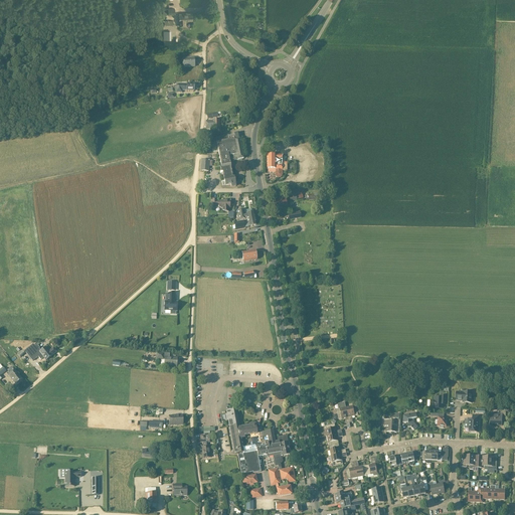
[(179,27),(186,26),(185,21),(192,21),(192,13),(179,14),(179,24),(179,27)]
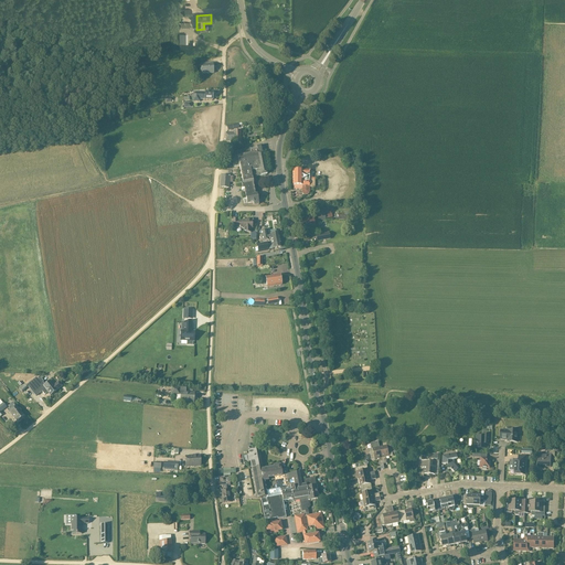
[(200,67),(199,67),(199,68),(200,77),(204,77),(214,76),(214,68),(214,65),(210,65),(210,66),(200,67)]
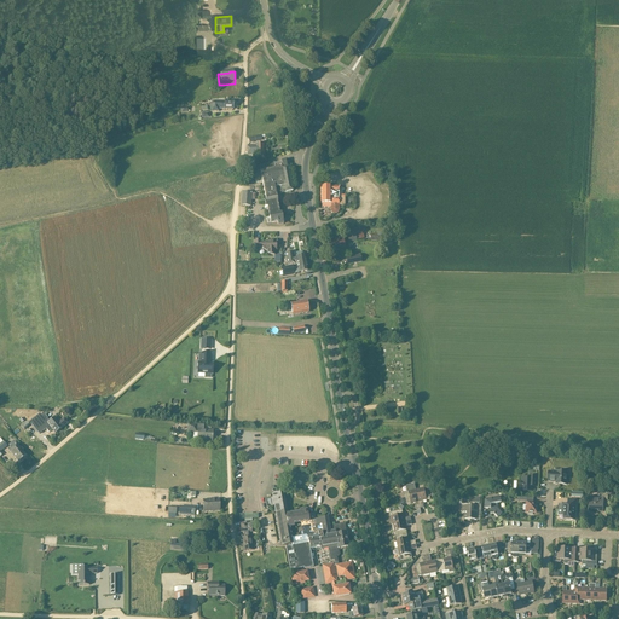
[(225,100),(224,102),(212,100),(212,111),(219,111),(219,109),(224,109),(233,110),(233,102),(225,100)]
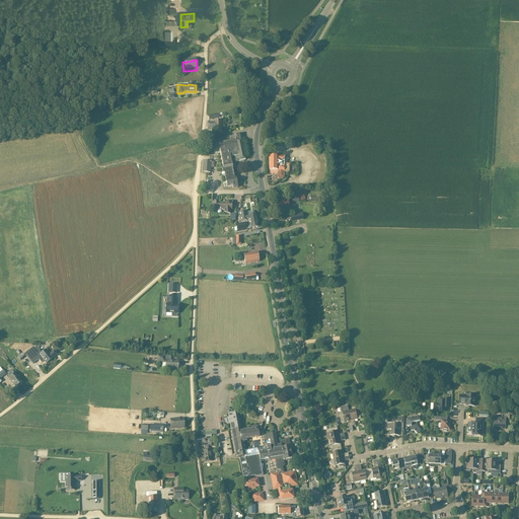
[(208,130),(211,131),(215,130),(215,131),(221,130),(221,121),(214,121),(214,122),(207,122),(208,130)]
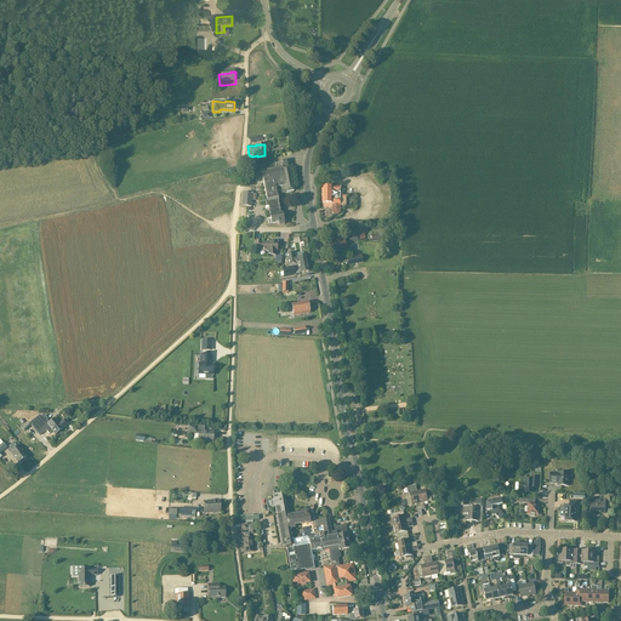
[(294,192),(289,169),(292,167),(291,160),(283,163),(283,164),(275,165),(275,164),(261,166),(261,171),(254,172),(256,184),(263,183),(265,193),(267,201),(267,204),(266,204),(267,209),(268,208),(272,226),(279,223),(279,227),(284,226),(283,215),(280,215),(278,201),(278,199),(277,195),(294,192)]
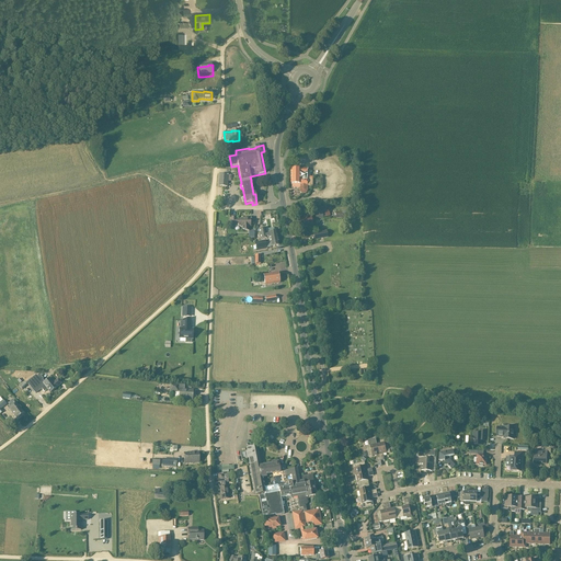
[(292,189),(299,189),(299,191),(300,193),(302,194),(305,194),(307,193),(308,191),(308,186),(311,186),(312,186),(312,178),(310,178),(310,171),(307,171),(307,169),(300,169),(290,169),(290,184),(292,184),(292,189)]
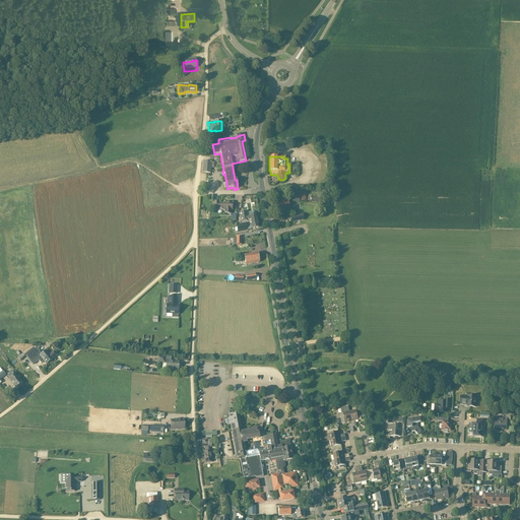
[(204,161),(203,161),(202,173),(207,174),(210,174),(211,172),(211,163),(204,161)]
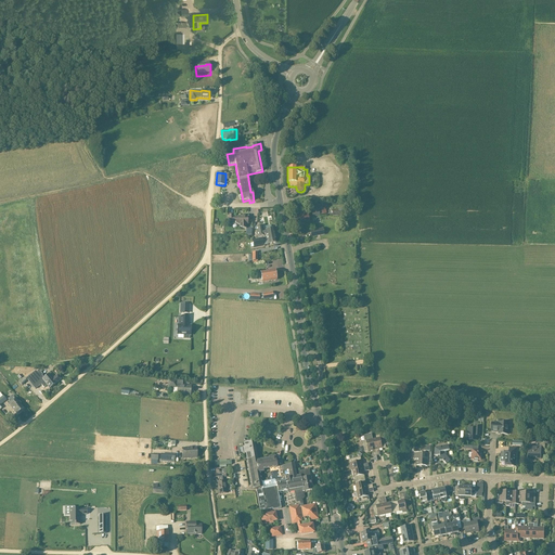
[(310,209),(312,218),(320,216),(326,214),(325,208),(321,208),(319,208),(319,207),(310,209)]
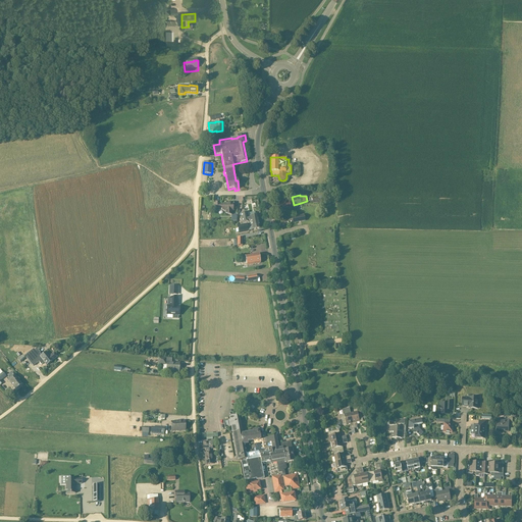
[(215,201),(215,209),(219,209),(219,211),(224,211),(224,212),(225,212),(225,216),(231,215),(231,211),(233,211),(232,204),(224,204),(219,204),(219,201),(215,201)]
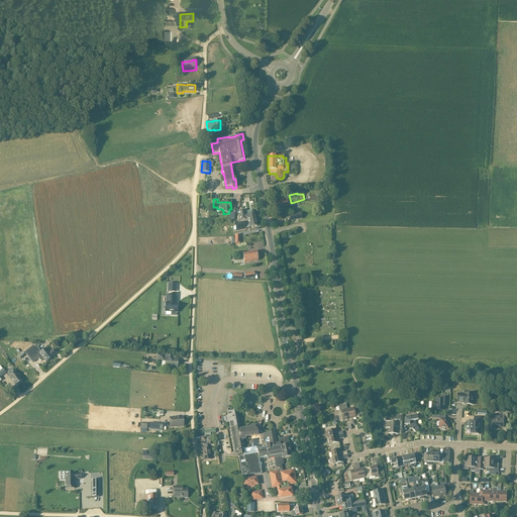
[(288,209),(286,200),(274,202),(276,211),(288,209)]
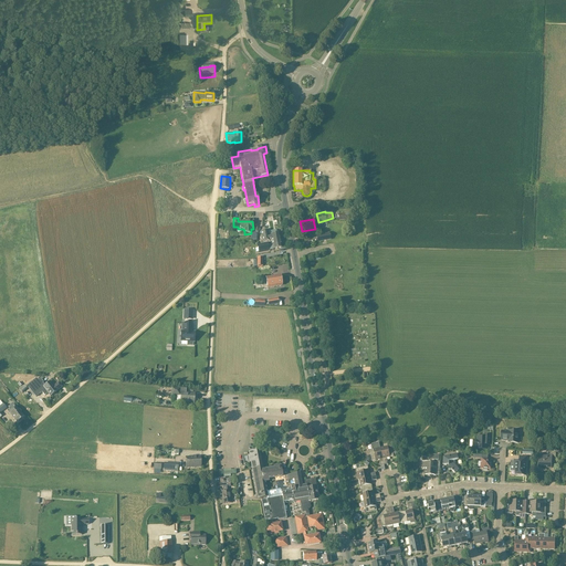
[(262,242),(271,241),(272,242),(281,241),(279,233),(269,236),(268,230),(261,232),(262,242)]
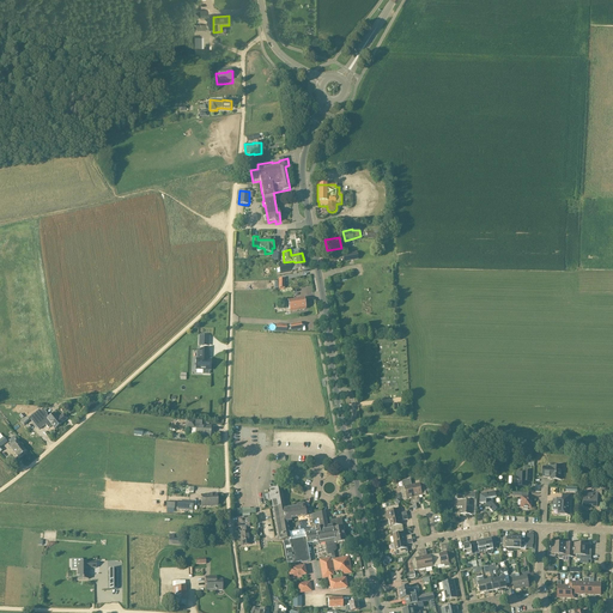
[(349,254),(344,255),(345,262),(350,262),(353,261),(356,261),(354,253),(349,254)]
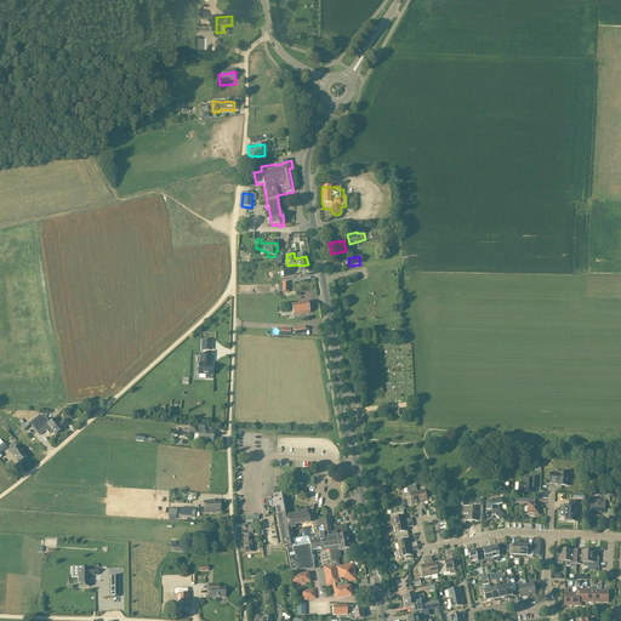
[(298,266),(298,268),(286,271),(289,280),(301,278),(300,274),(309,272),(308,265),(298,266)]
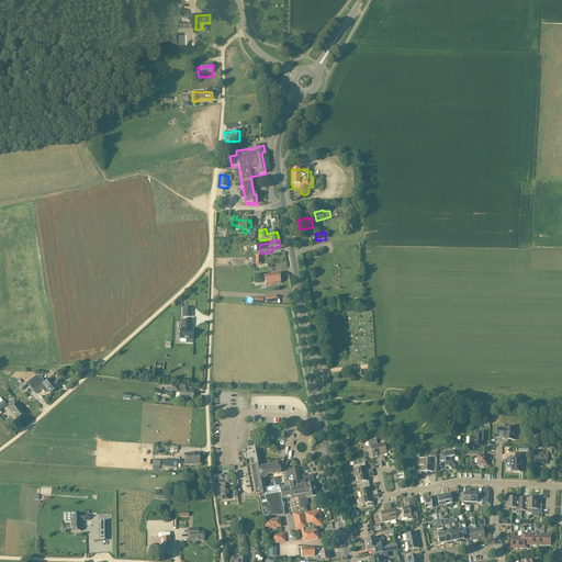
[(255,266),(255,272),(261,272),(261,271),(268,271),(267,263),(261,265),(261,256),(255,256),(255,257),(255,266)]
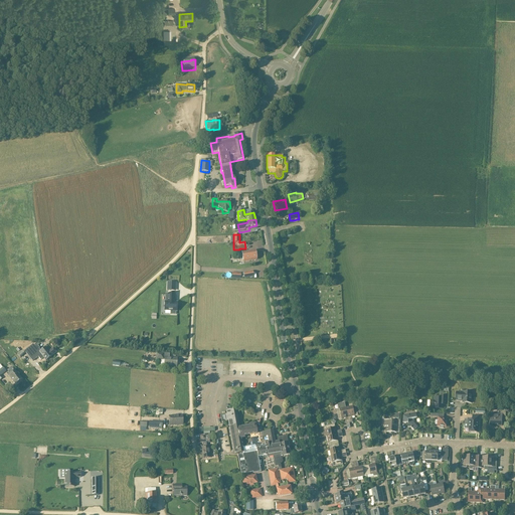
[(246,252),(242,253),(243,263),(256,261),(255,251),(246,252)]
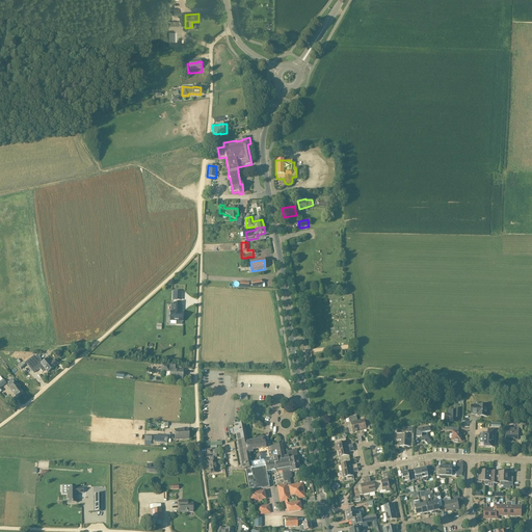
[(176,321),(176,325),(182,325),(182,322),(183,322),(183,313),(181,313),(181,304),(174,304),(173,312),(170,312),(170,321),(176,321)]
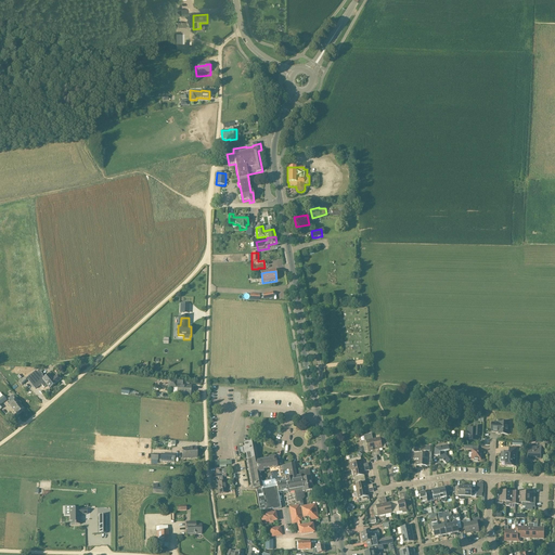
[(53,378),(49,374),(42,381),(49,389),(61,379),(57,375),(53,378)]
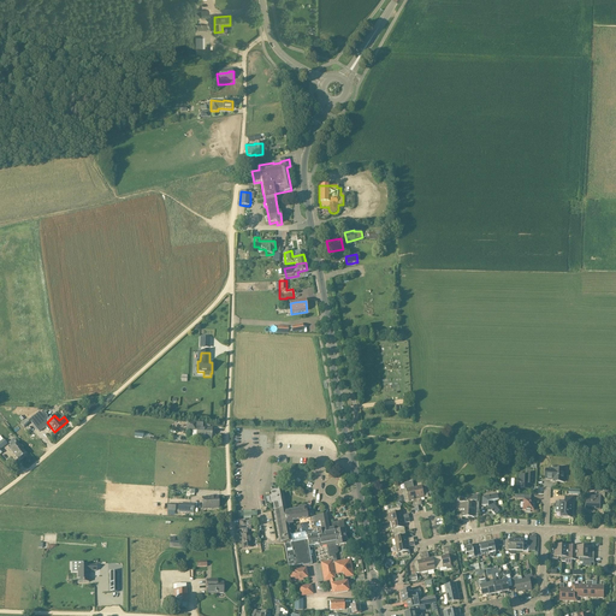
[(212,428),(202,428),(202,424),(196,424),(196,422),(187,422),(187,431),(196,431),(196,439),(211,440),(212,428)]
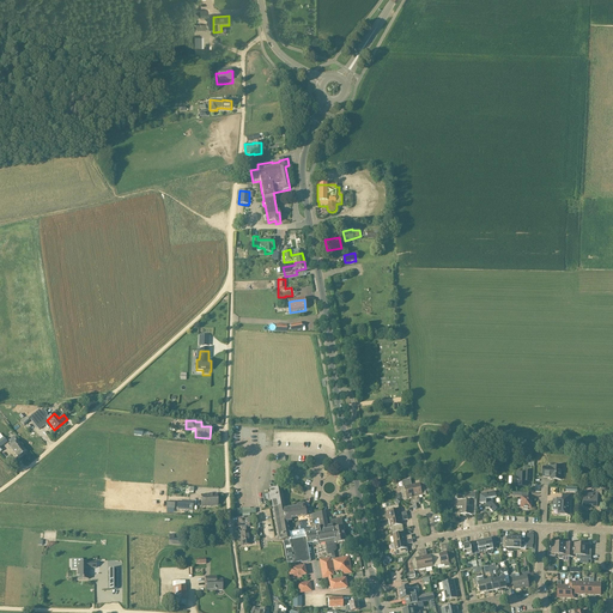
[(26,451),(18,441),(10,447),(18,459),(26,451)]
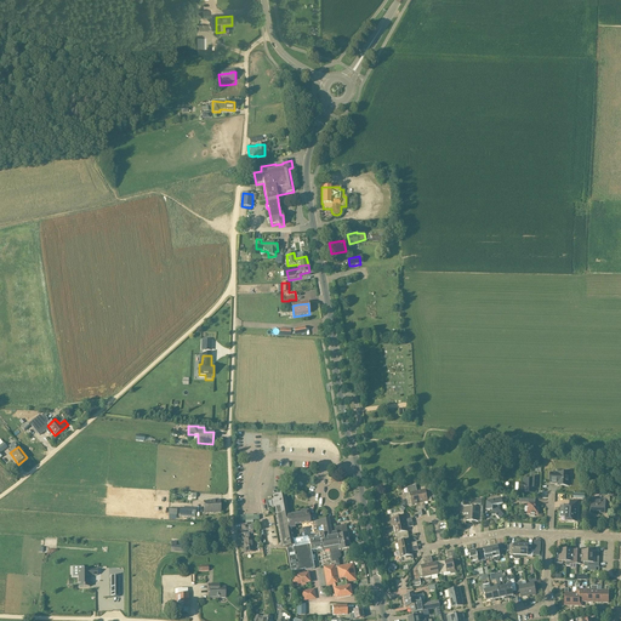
[(558,473),(551,473),(550,483),(558,484),(558,486),(569,486),(569,473),(558,473)]
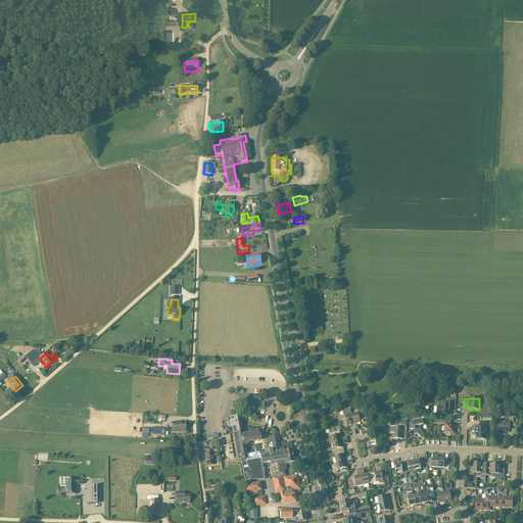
[(441,405),(441,407),(437,407),(436,415),(450,416),(450,412),(454,412),(454,402),(446,402),(446,405),(441,405)]
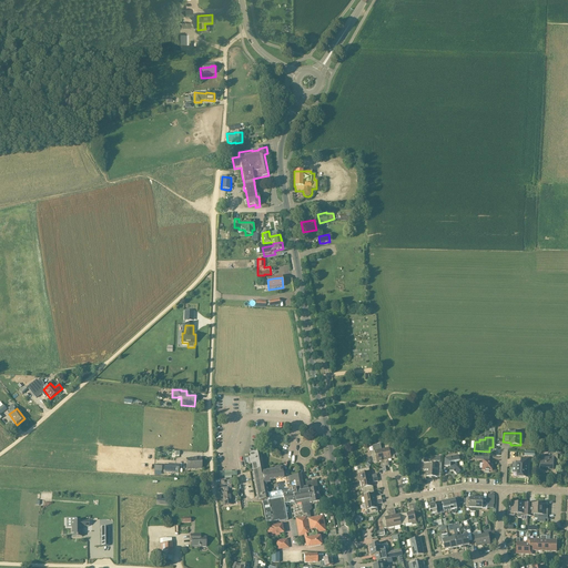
[(382,449),(382,450),(381,444),(373,446),(374,452),(371,452),(373,464),(381,462),(382,467),(385,467),(382,449)]
